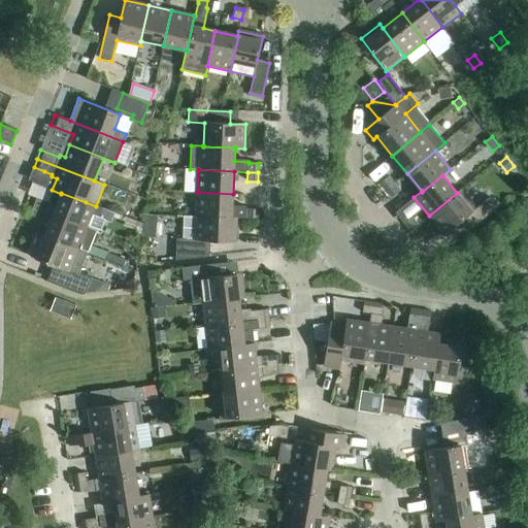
[(380,184),(386,191),(395,184),(389,176),(380,184)]
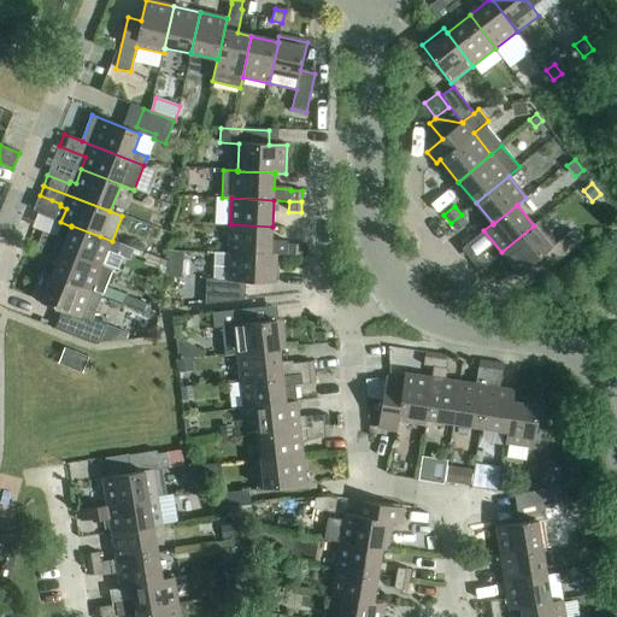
[(462,215),(451,223),(458,231),(468,223),(462,215)]
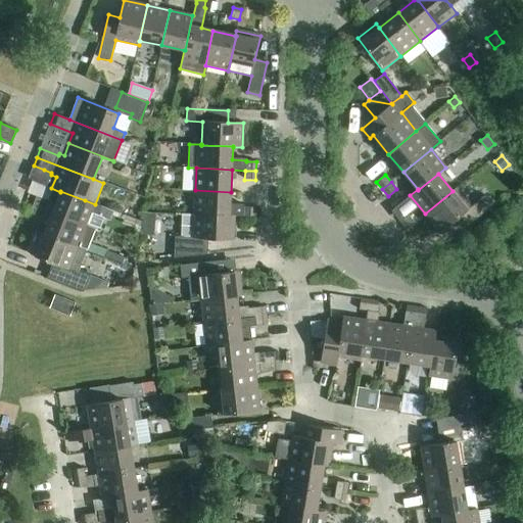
[(453,191),(425,214),(440,232),(460,217),(468,226),(492,205),(484,196),(471,206),(456,188),(453,191)]
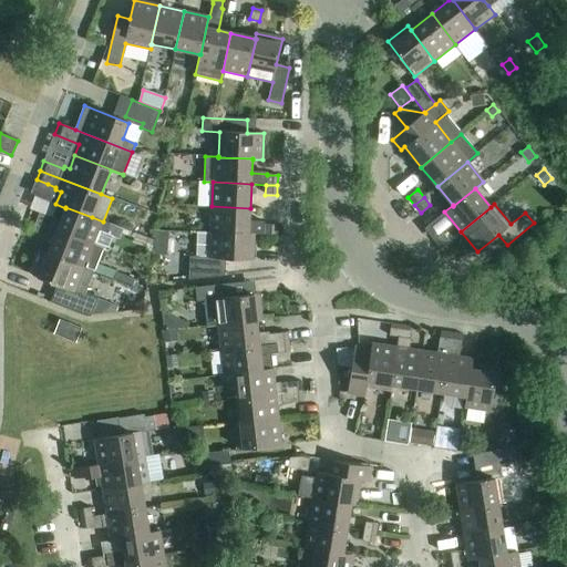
[(212,206),(209,233),(249,235),(249,234),(254,234),(264,235),(275,235),(276,225),(264,225),(265,223),(249,222),(250,208),(212,206)]
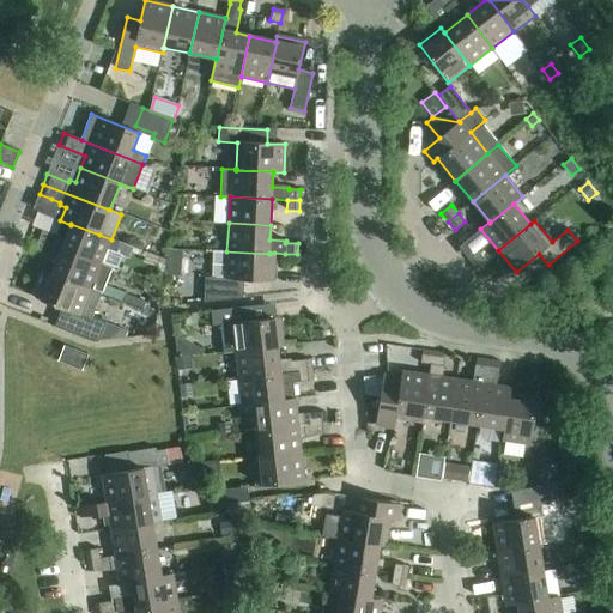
[(134,248),(119,242),(111,240),(99,235),(71,224),(71,225),(66,237),(59,235),(59,237),(56,236),(38,229),(35,238),(101,265),(111,269),(110,271),(116,272),(122,258),(129,260),(134,248)]
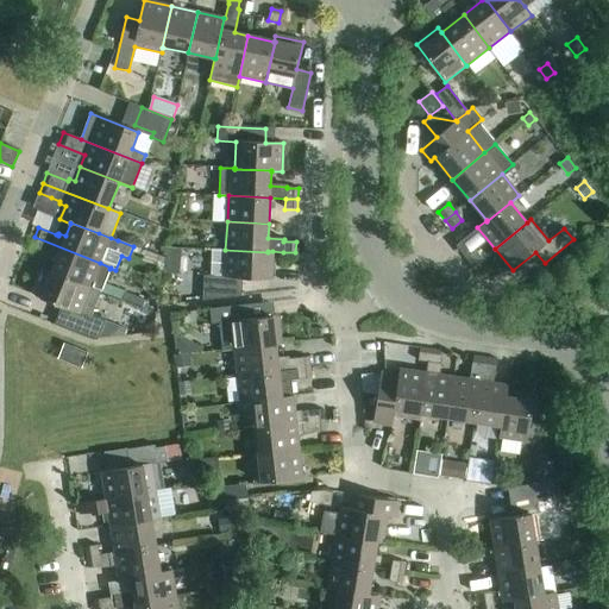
[(56,259),(51,272),(98,292),(100,293),(110,269),(111,268),(100,263),(35,237),(30,248),(50,255),(49,257),(56,259)]
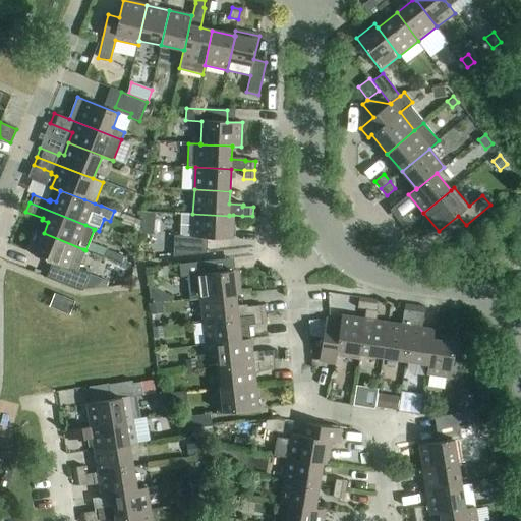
[(192,214),(192,215),(181,214),(180,237),(174,236),(173,257),(208,253),(208,238),(232,239),(233,215),(229,215),(229,216),(192,214)]
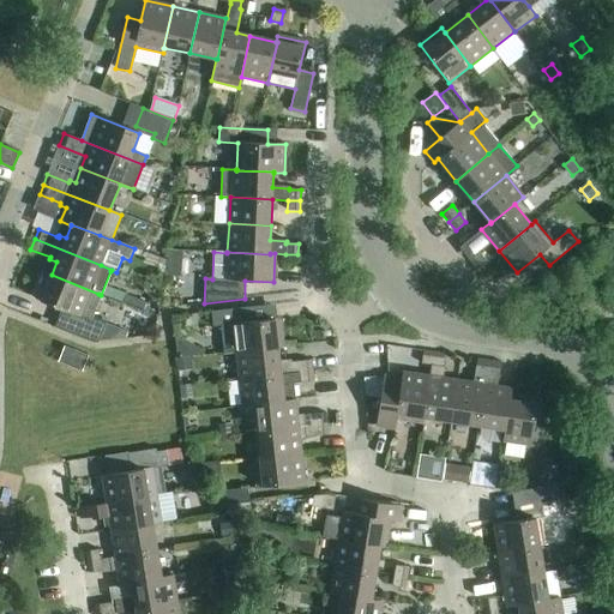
[(470,262),(477,270),(487,262),(481,253),(470,262)]
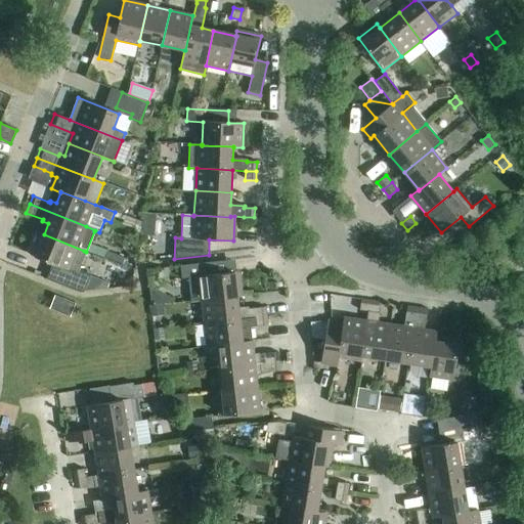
[(44,234),(39,232),(30,255),(59,267),(53,282),(80,293),(84,292),(90,276),(70,268),(74,256),(81,258),(84,251),(44,234)]
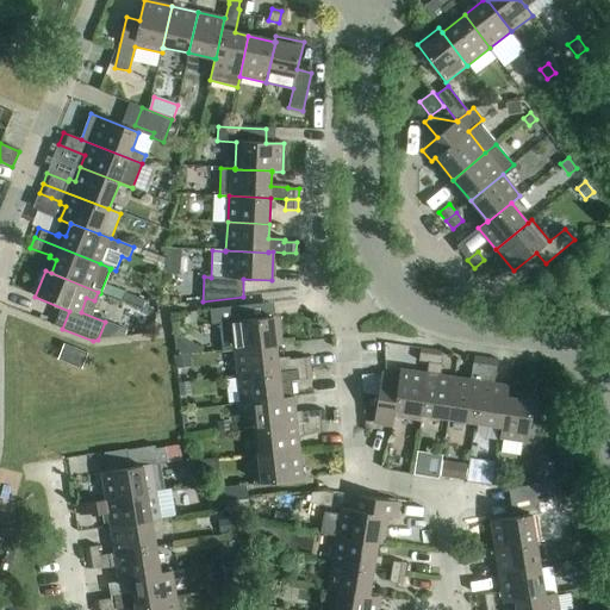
[(145,302),(126,293),(123,300),(142,309),(145,302)]
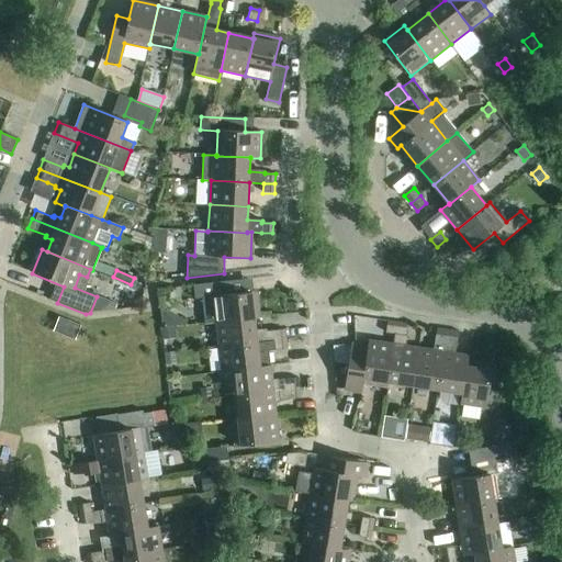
[(259,317),(257,291),(233,294),(231,282),(237,281),(237,280),(193,285),(195,300),(203,299),(206,324),(216,323),(216,322),(255,317),(255,318),(259,317)]
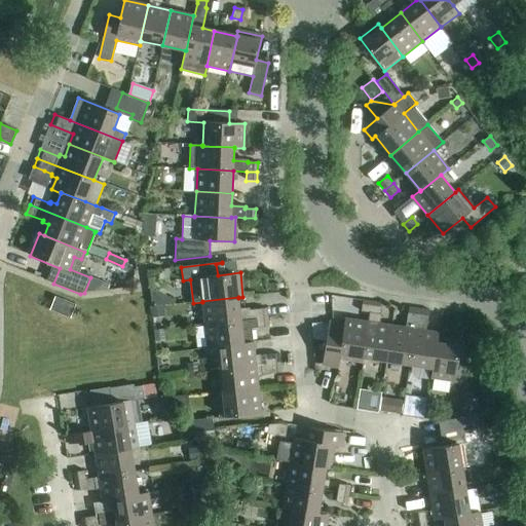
[(49,310),(71,318),(76,305),(55,297),(49,310)]
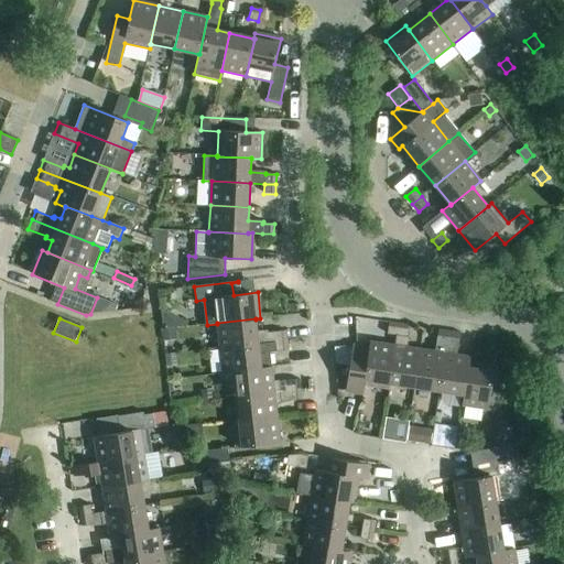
[(217,323),(217,324),(219,347),(286,339),(285,331),(257,334),(256,320),(256,318),(217,323)]
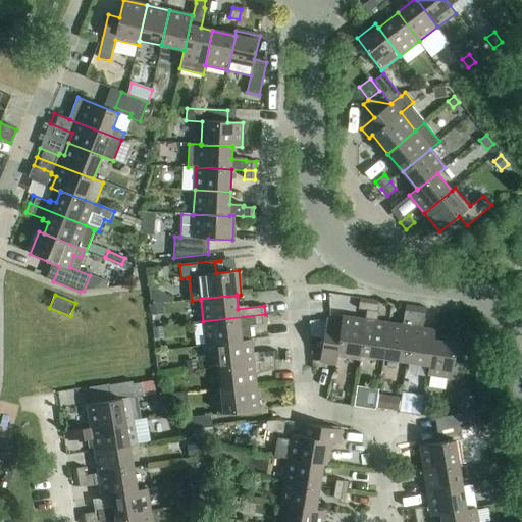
[(367,311),(369,300),(360,299),(358,309),(367,311)]
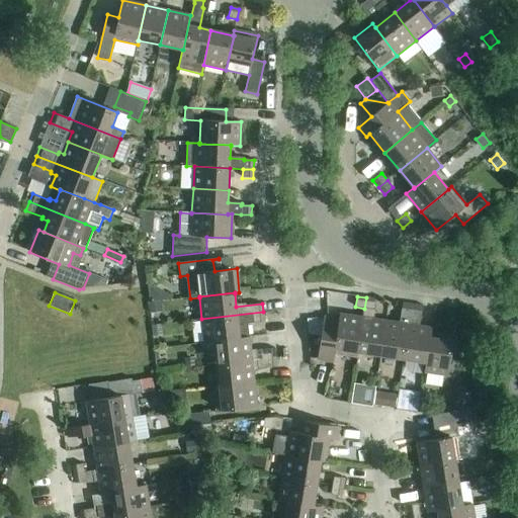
[(357,352),(358,352),(381,356),(386,321),(373,319),(375,310),(373,310),(375,298),(366,297),(364,309),(362,318),(363,318),(357,352)]
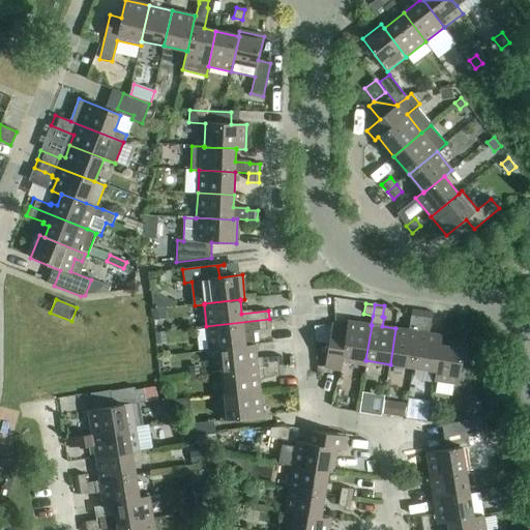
[(151,311),(152,321),(166,320),(165,310),(151,311)]
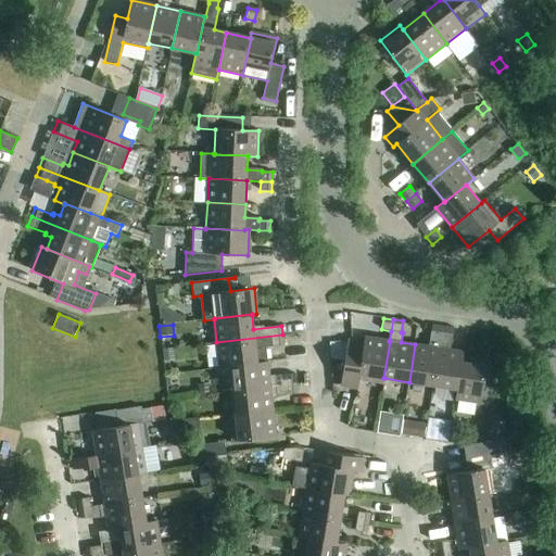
[(409,382),(432,386),(442,327),(432,325),(429,346),(415,344),(409,382)]
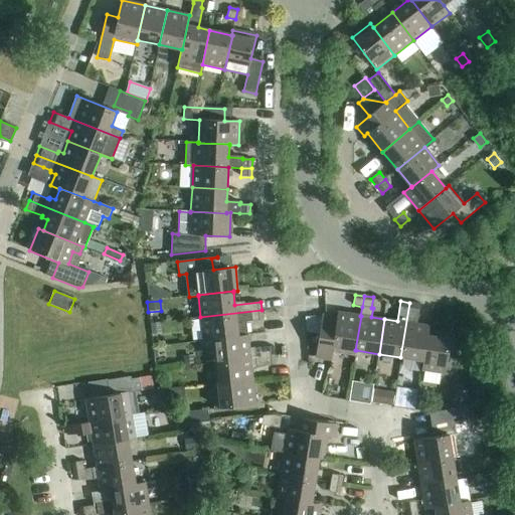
[(400,357),(422,360),(423,360),(428,331),(430,326),(415,324),(418,304),(409,303),(400,357)]
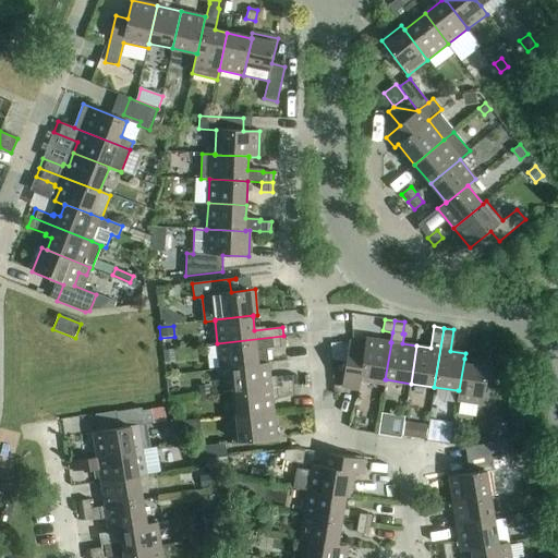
[(220,370),(231,368),(230,368),(268,363),(267,349),(284,347),(283,336),(217,343),(220,370)]
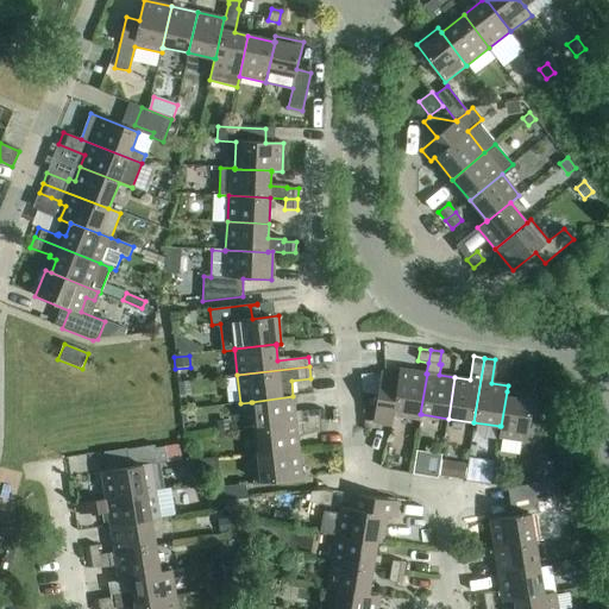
[(420,420),(421,414),(420,414),(427,374),(426,374),(400,369),(399,376),(381,374),(372,422),(391,426),(394,416),(420,420)]
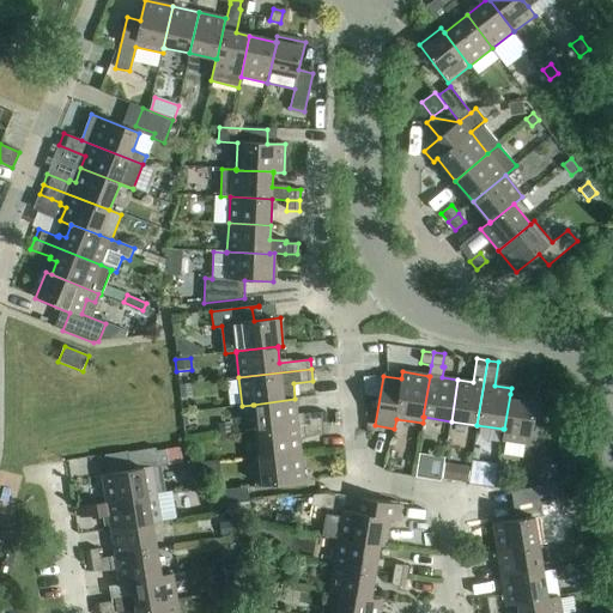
[(178,386),(181,399),(193,398),(190,384),(178,386)]
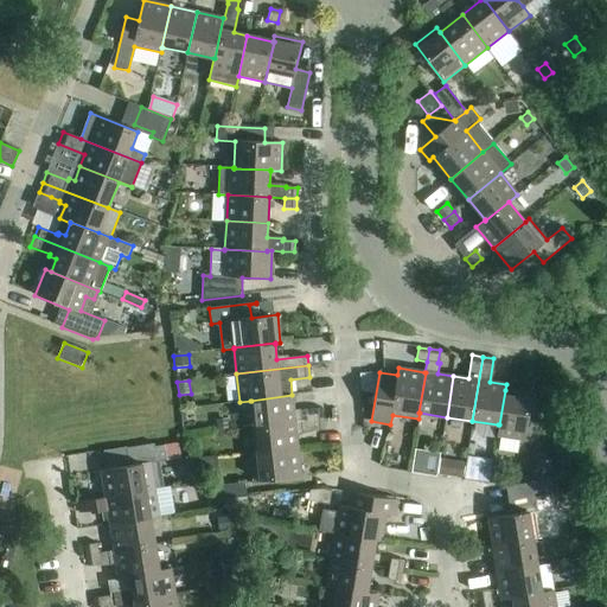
[(525,440),(532,394),(505,390),(499,425),(498,425),(497,436),(500,436),(499,451),(517,454),(519,440),(525,440)]
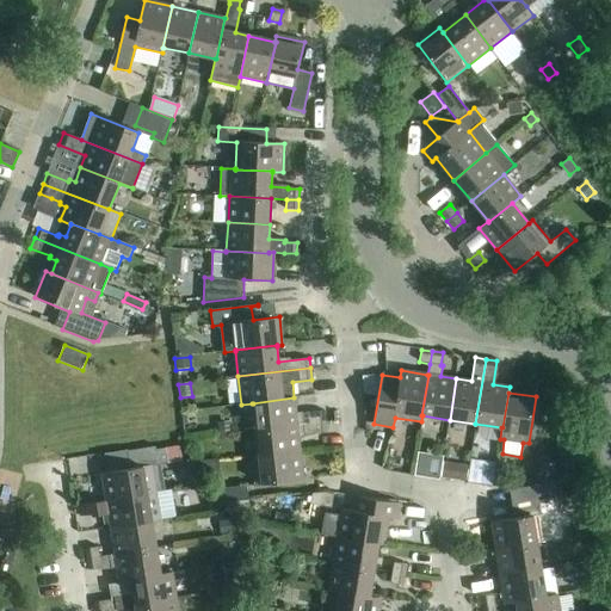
[(252,403),(253,403),(255,430),(326,423),(325,412),(302,414),(302,412),(296,413),(294,397),(252,403)]
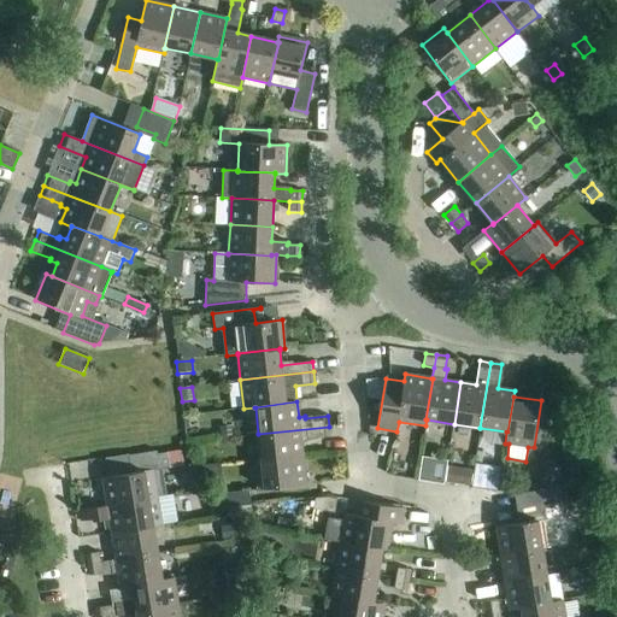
[(233,438),(231,425),(219,427),(222,439),(233,438)]
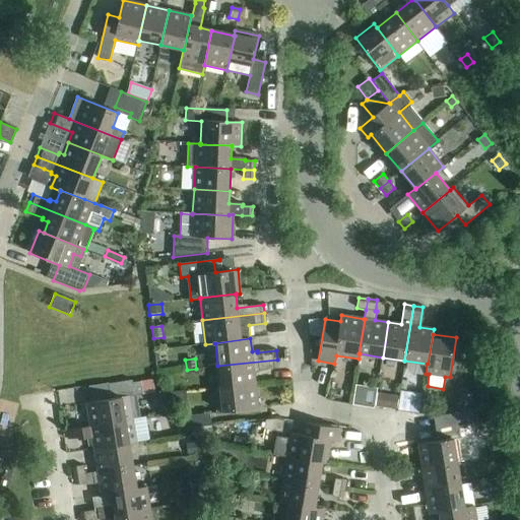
[(217,366),(220,388),(220,389),(255,385),(254,372),(260,372),(260,371),(278,369),(277,360),(217,366)]
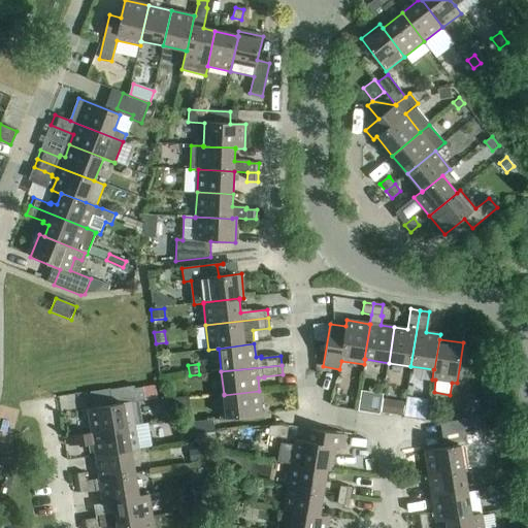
[(92,432),(134,425),(139,424),(136,402),(158,398),(156,386),(134,389),(134,387),(116,390),(118,404),(88,409),(92,432)]
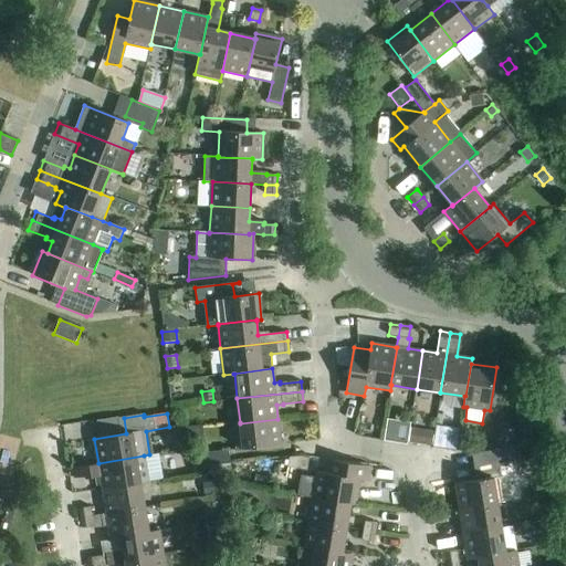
[(384,437),(408,440),(411,419),(387,416),(384,437)]
